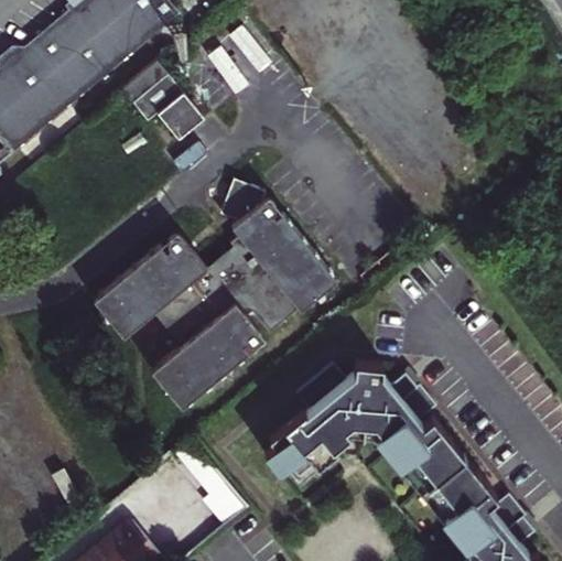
[(0,162),(180,15),(166,0),(66,0),(74,9),(23,50),(11,46),(11,58),(0,67),(0,162)]
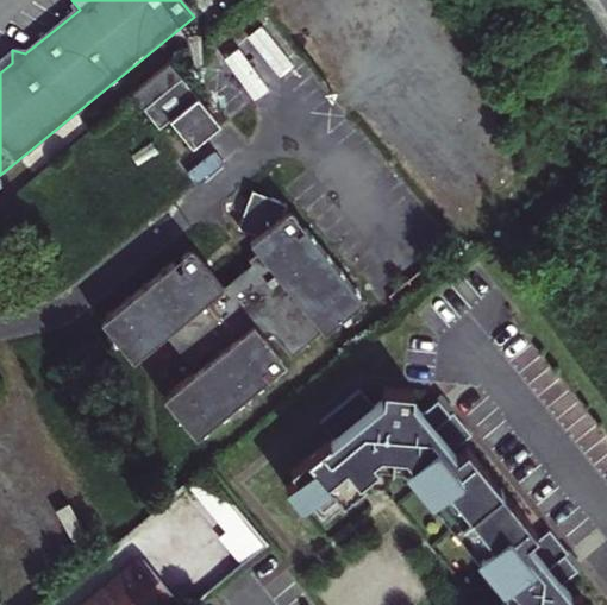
[(0,73),(12,63),(12,50),(0,58),(0,73)]
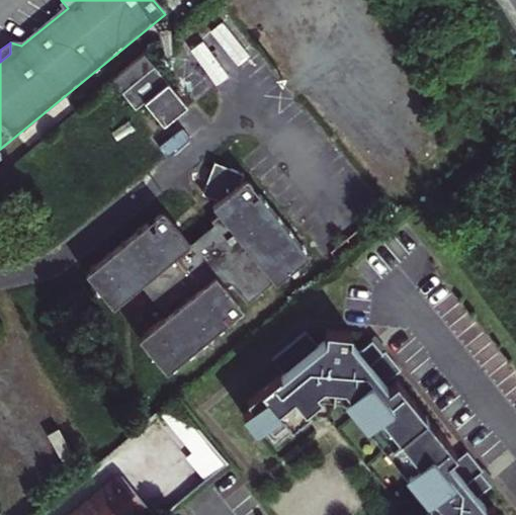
[(115,87),(138,114),(146,107),(167,132),(190,112),(147,61),(115,87)]
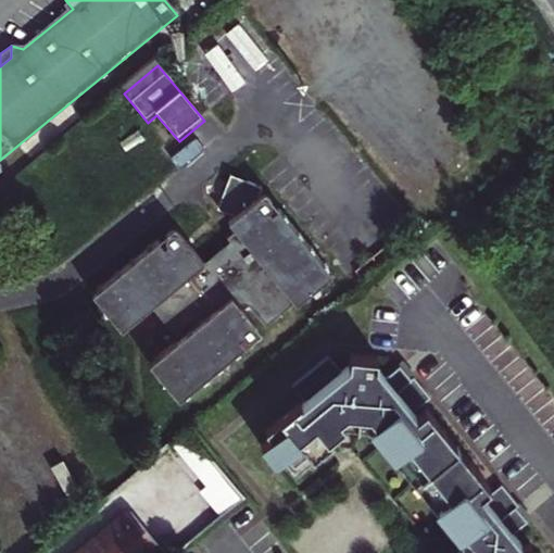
[(214,220),(231,226),(235,229),(299,313),(332,285),(316,263),(277,215),(274,217),(271,220),(268,220),(268,217),(272,211),(272,208),(268,205),(265,204),(261,204),(257,205),(259,193),(226,183),(223,196),(218,209),(214,220)]
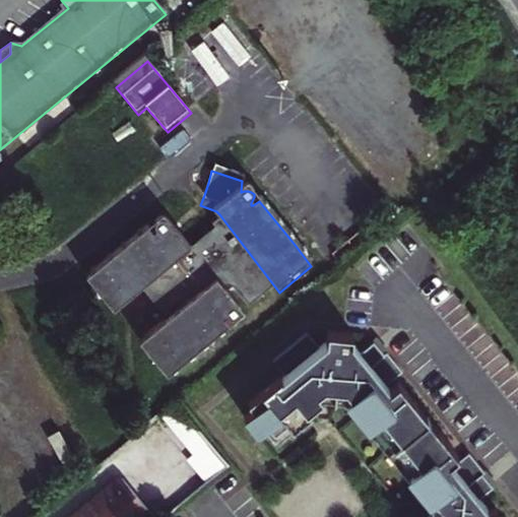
[(251,315),(279,293),(219,214),(216,211),(213,216),(217,222),(210,230),(212,235),(192,251),(170,224),(165,221),(160,221),(157,222),(154,225),(153,230),(154,234),(153,236),(152,236),(147,230),(126,246),(84,280),(114,316),(172,267),(198,298),(138,346),(169,383),(205,353),(231,331),(225,326),(228,324),(231,325),(235,326),(239,326),(242,323),(243,318),(242,314),(231,299),(236,296),(251,315)]
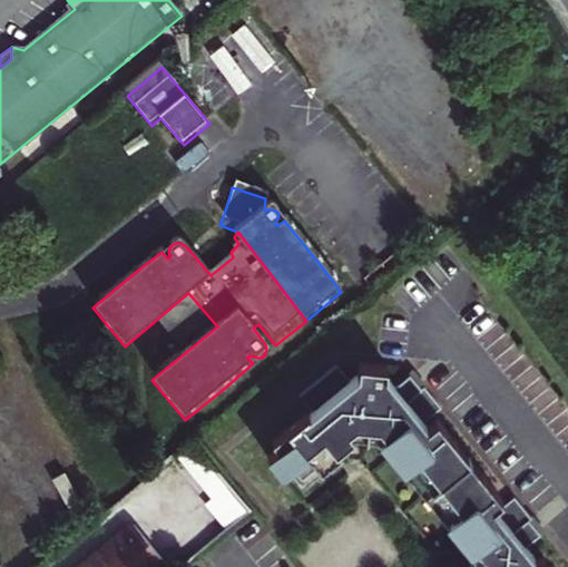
[(451,527),(476,557),(482,551),(488,559),(487,566),(542,566),(544,561),(532,560),(521,547),(537,535),(508,498),(492,510),(489,507),(497,499),(436,422),(427,430),(423,426),(439,413),(410,377),(394,389),(383,375),(384,364),(356,361),(356,372),(346,380),(334,364),(299,394),(311,409),(306,413),(305,411),(272,438),(276,445),(266,453),(280,471),(287,465),(305,450),(317,465),(336,449),(333,445),(351,430),(345,422),(352,417),(375,419),(381,427),(374,432),(399,462),(403,469),(414,459),(457,511),(446,521),(451,527)]
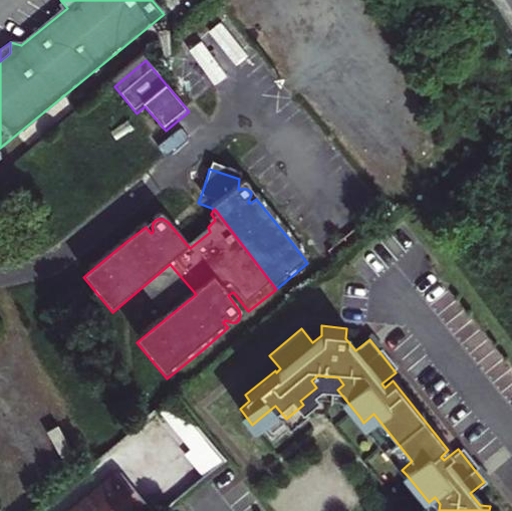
[(337,390),(343,385),(338,377),(317,375),(311,380),(316,388),(337,390)]
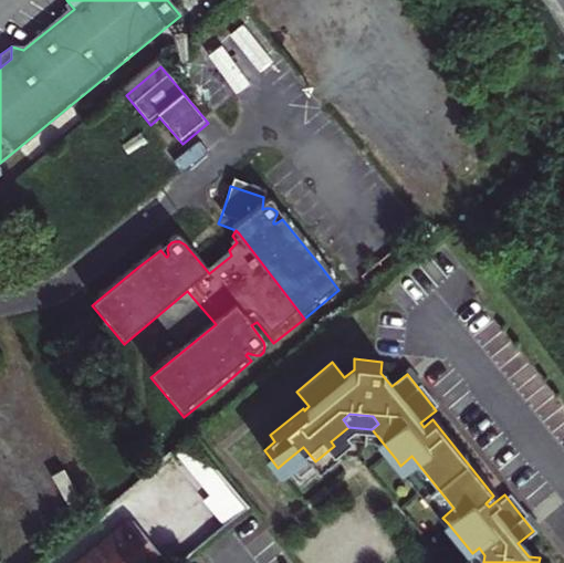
[(197,511),(218,538),(246,514),(190,445),(171,460),(207,504),(197,511)]
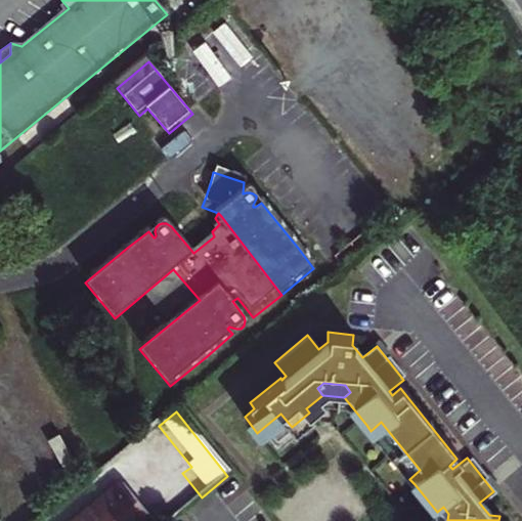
[(274,440),(292,427),(280,414),(264,427),(274,440)]
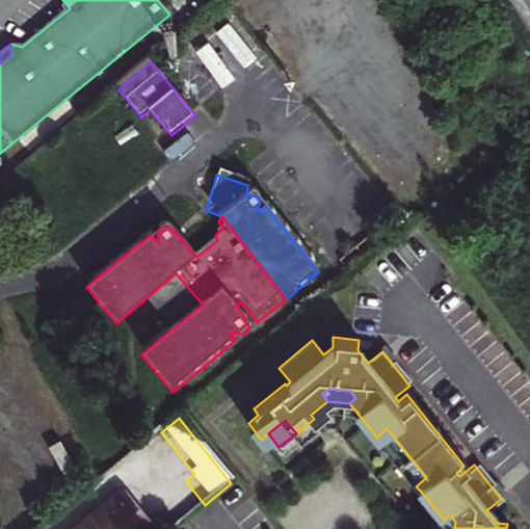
[(369,433),(418,494),(421,492),(416,486),(426,477),(387,428),(376,438),(372,431),(369,433)]
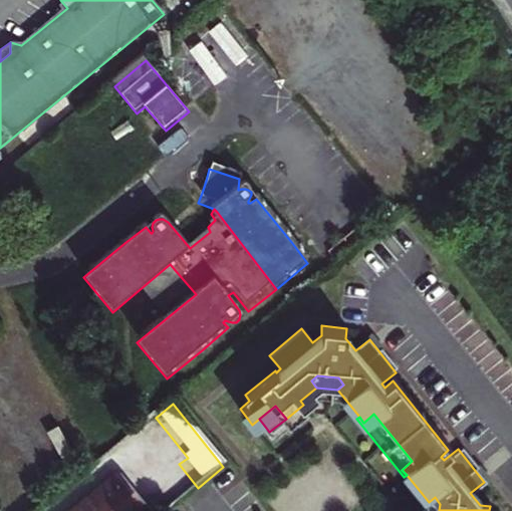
[(145,510),(120,479),(80,510),(145,510)]
